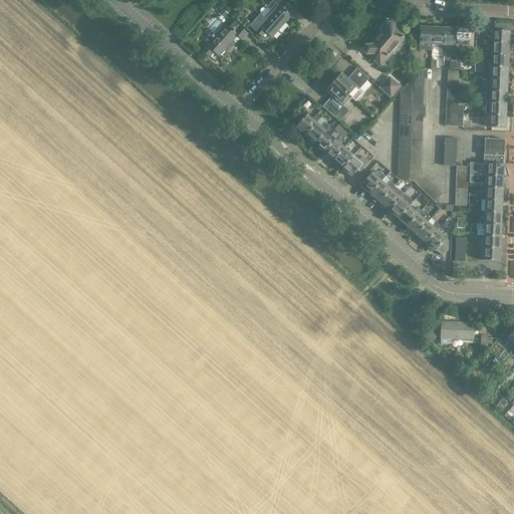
[(287,13),(292,7),(283,0),(272,0),(272,1),(279,7),(267,20),(260,14),(250,26),(262,37),(266,32),(272,37),(291,16),(287,13)]
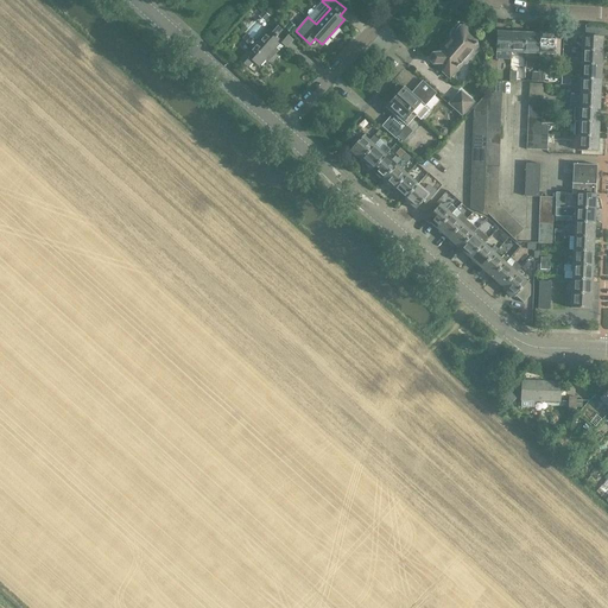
[(264,12),(259,17),(265,23),(270,17),(264,12)]
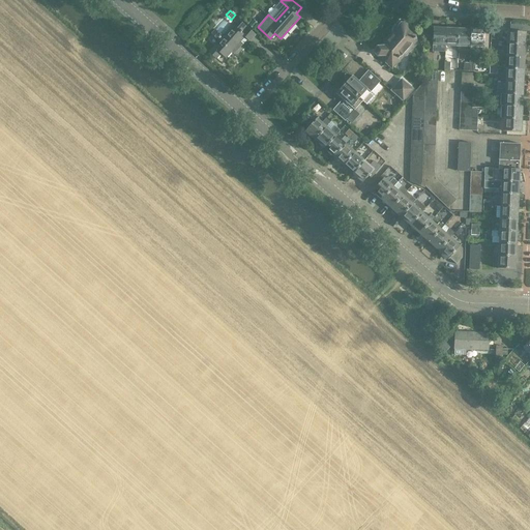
[(231,25),(233,26),(224,35),(223,34),(221,35),(218,33),(214,37),(218,41),(209,53),(216,59),(221,54),(226,58),(232,52),(234,54),(242,46),(239,43),(244,37),(249,41),(256,36),(251,32),(236,19),(231,25)]
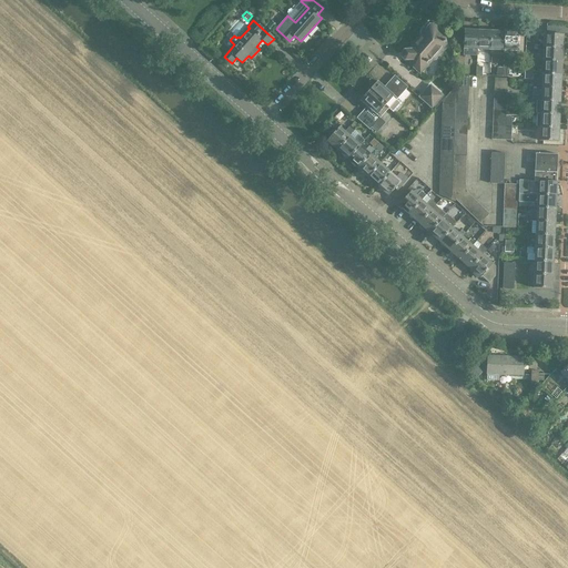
[(272,22),(267,28),(271,31),(276,26),(272,22)]
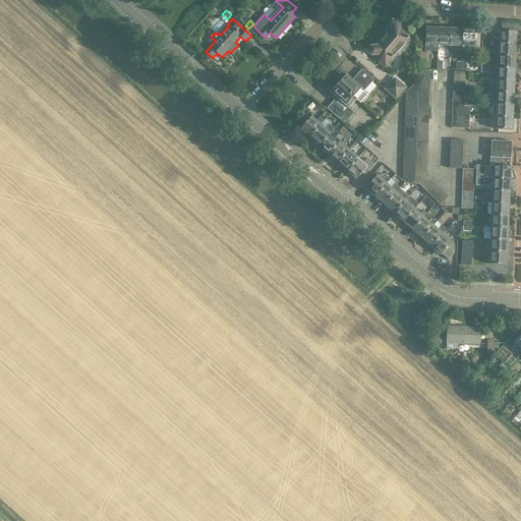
[(405,27),(397,20),(393,21),(387,29),(387,32),(373,46),(370,47),(371,55),(380,55),(381,63),(384,62),(388,66),(398,55),(401,56),(406,50),(405,47),(409,42),(409,34),(404,31),(405,27)]
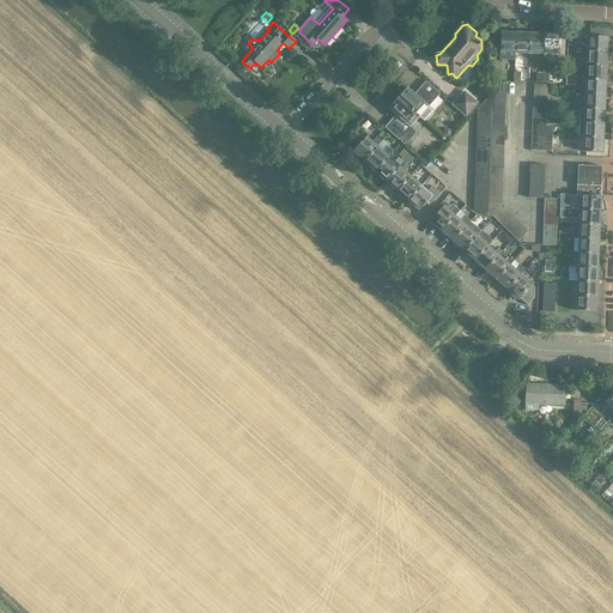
[(542,32),(538,32),(536,34),(536,35),(530,35),(529,54),(529,59),(544,60),(544,55),(545,36),(544,36),(544,34),(542,32)]
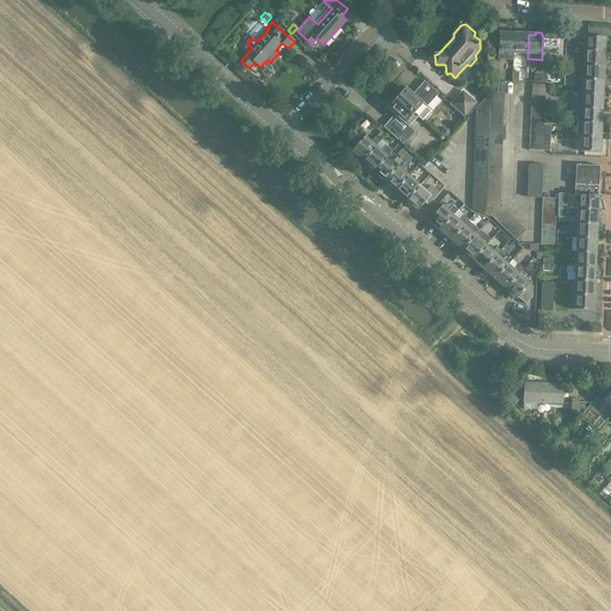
[(499,53),(513,54),(514,35),(500,34),(499,53)]
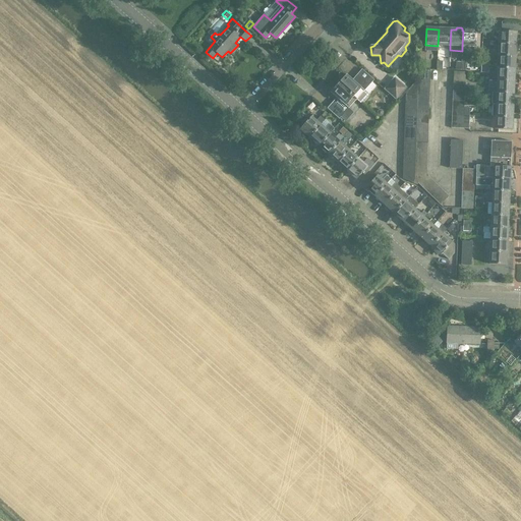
[(451,30),(439,30),(438,46),(450,46),(451,30)]
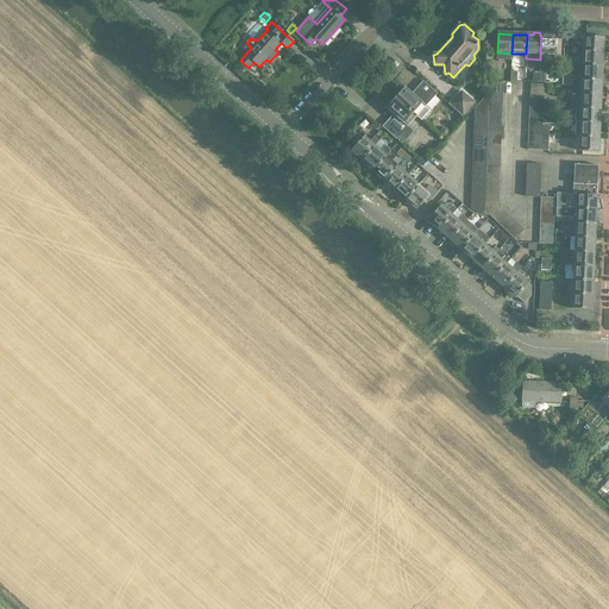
[(556,36),(541,36),(540,55),(553,55),(553,58),(562,60),(562,37),(556,37),(556,36)]
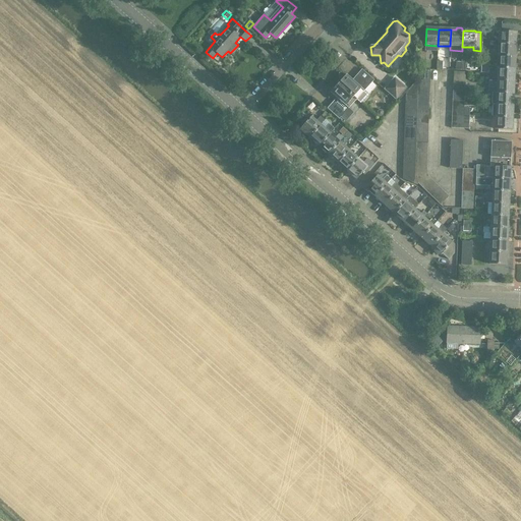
[(500,32),(500,44),(516,45),(516,32),(500,32)]
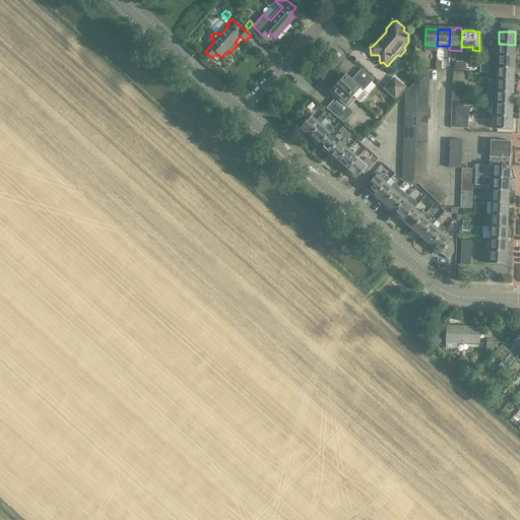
[(515,45),(499,44),(498,56),(514,57),(515,45)]
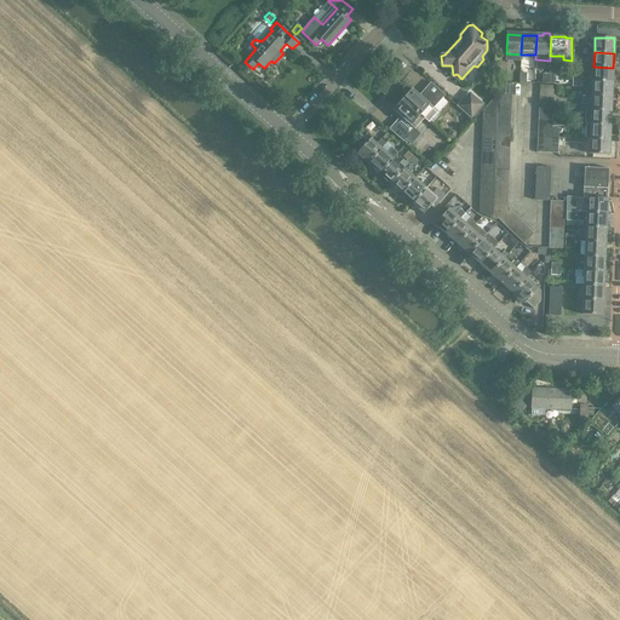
[(613,68),(593,67),(592,81),(613,82),(613,68)]
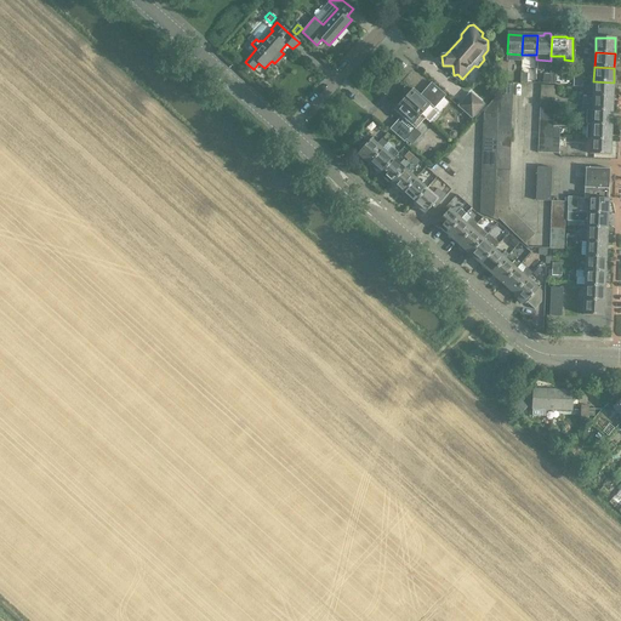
[(520,70),(518,79),(528,81),(529,73),(520,70)]
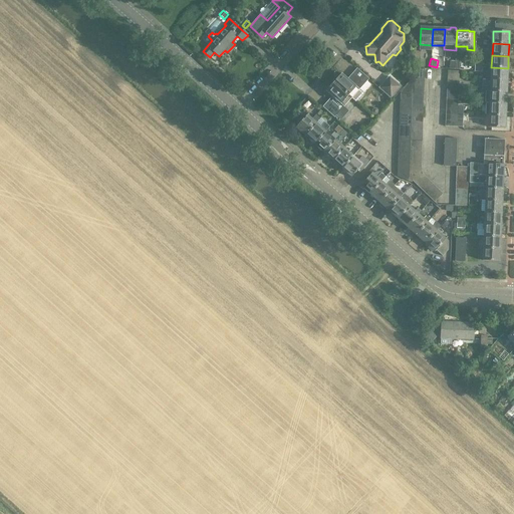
[(508,68),(491,67),(491,79),(507,80),(508,68)]
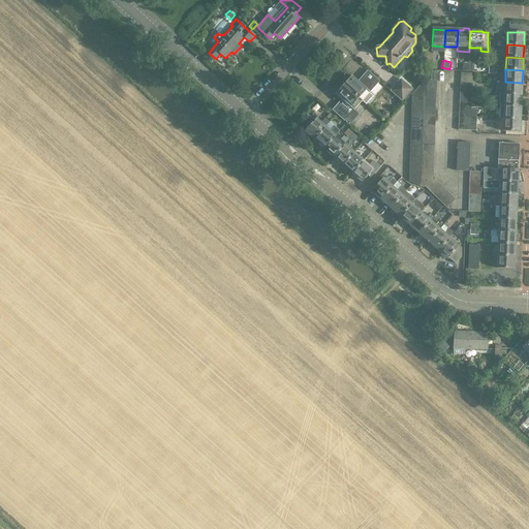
[(370,92),(379,81),(368,70),(358,81),(351,75),(343,85),(362,101),(362,100),(367,105),(373,97),(373,95),(370,92)]
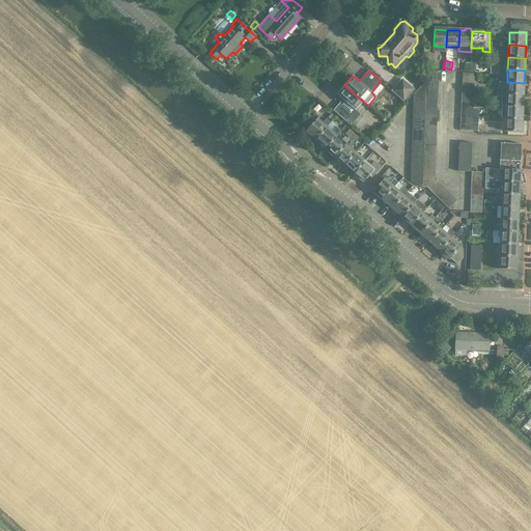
[(393,91),(403,101),(413,89),(402,80),(393,91)]
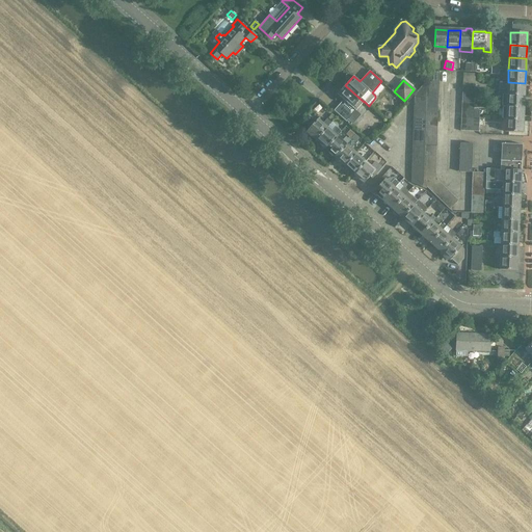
[(426,98),(426,94),(426,88),(426,82),(415,96),(414,96),(414,105),(421,98),(426,98)]
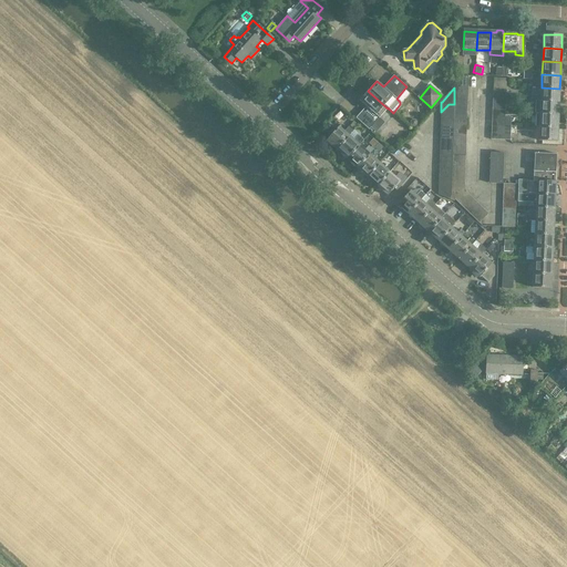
[(559,89),(542,88),(540,101),(559,102),(559,89)]
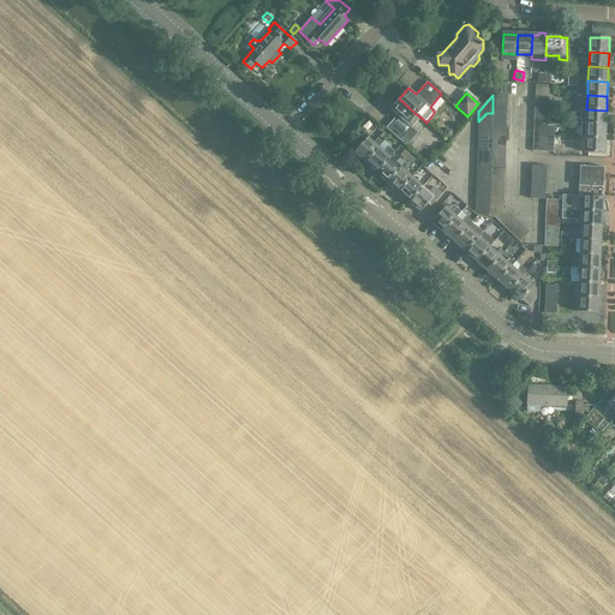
[(411,127),(421,118),(399,99),(389,109),(396,115),(386,129),(399,141),(401,138),(407,143),(417,133),(411,127)]
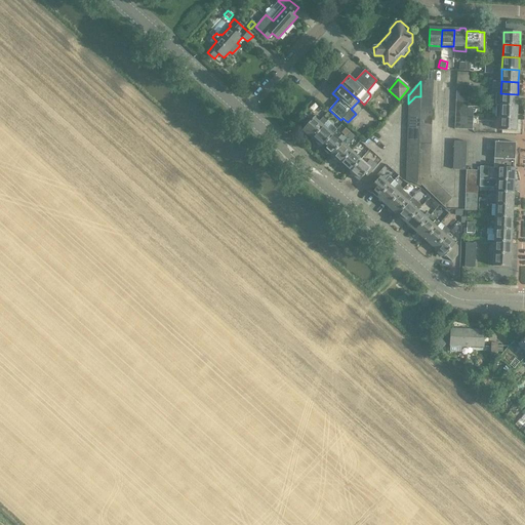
[(477,92),(469,92),(469,96),(468,102),(474,102),(474,97),(477,97),(477,92)]
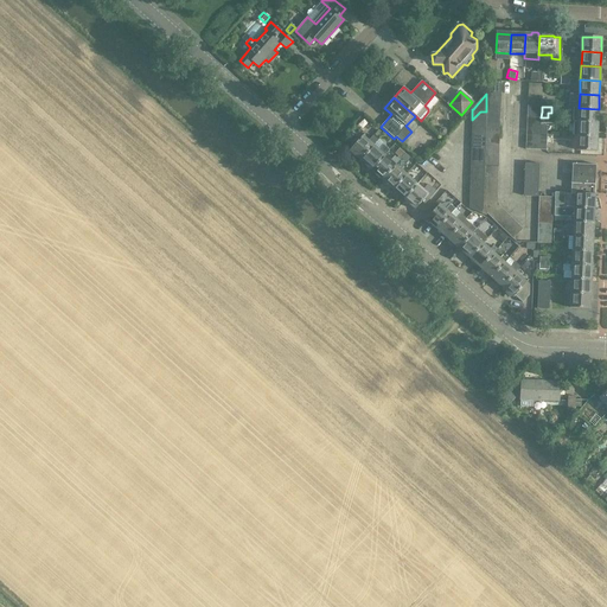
[(599,109),(579,108),(573,108),(573,122),(574,122),(579,122),(598,123),(599,109)]
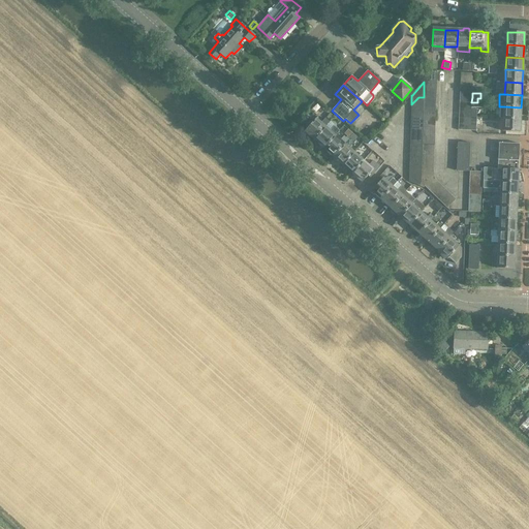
[(424,105),(424,99),(424,97),(418,97),(411,104),(411,113),(416,107),(423,109),(424,105)]
